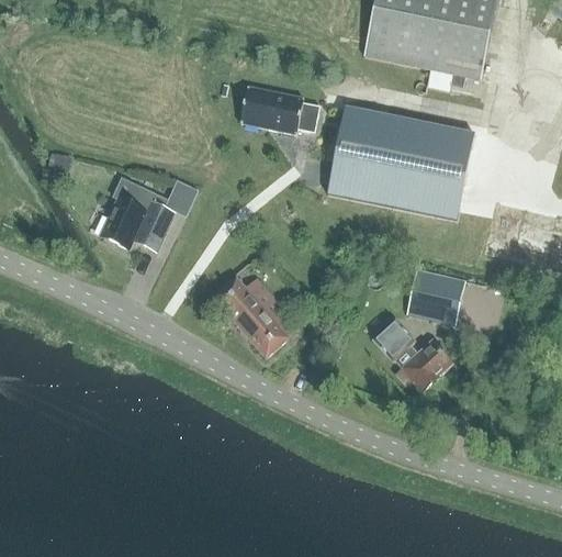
[(374,0),(363,54),(429,68),(426,84),(448,89),(449,82),(462,85),(464,76),(479,78),(495,0),(374,0)]
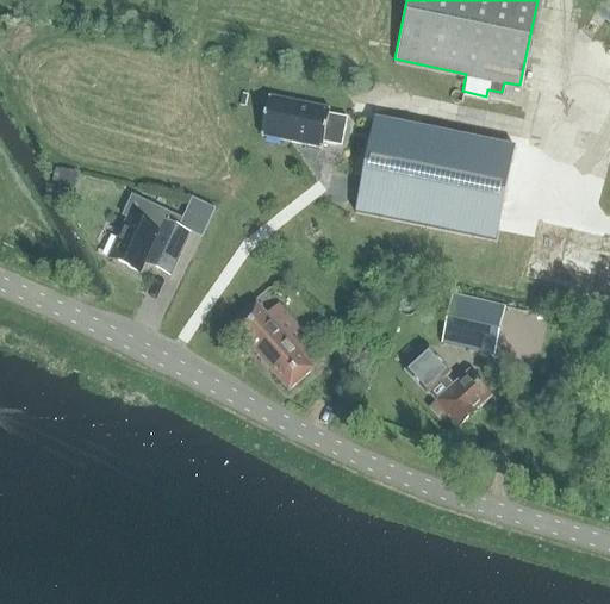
[(260,131),(321,144),(322,138),(341,143),(347,113),(328,110),(329,105),(268,92),(260,131)]
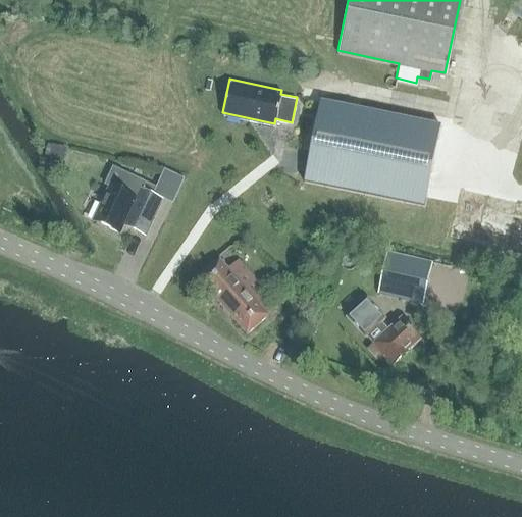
[(326,100),(310,179),(429,205),(447,125),(326,100)]
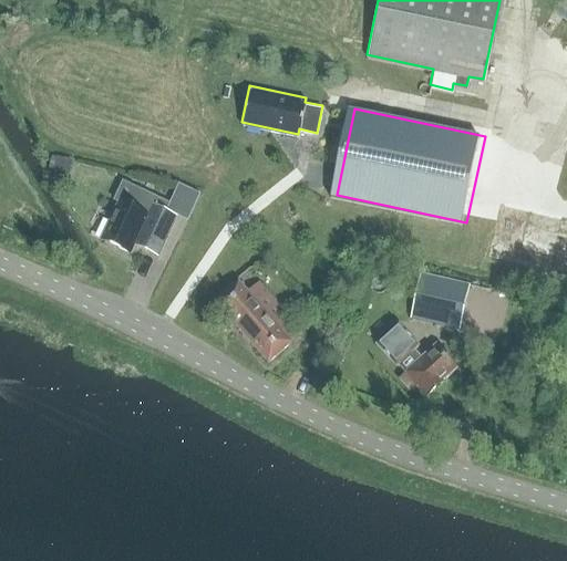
[(55,152),(52,167),(68,170),(71,156),(55,152)]
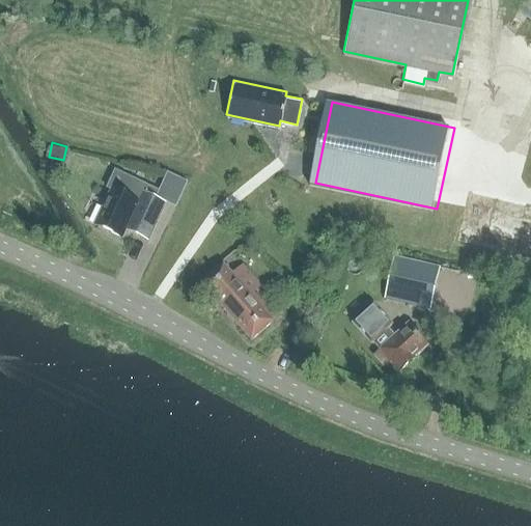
[(119,174),(114,187),(111,185),(94,222),(98,223),(98,226),(104,229),(107,228),(121,234),(126,225),(147,236),(168,191),(145,181),(143,185),(119,174)]
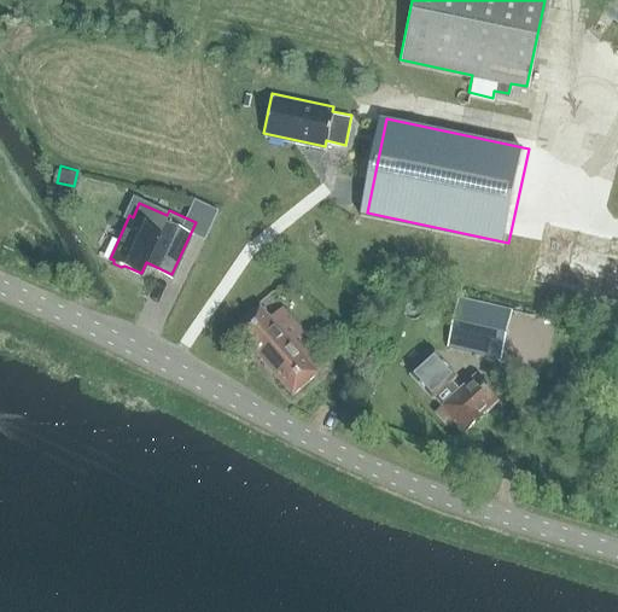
[(456,296),(445,343),(499,355),(509,308),(456,296)]
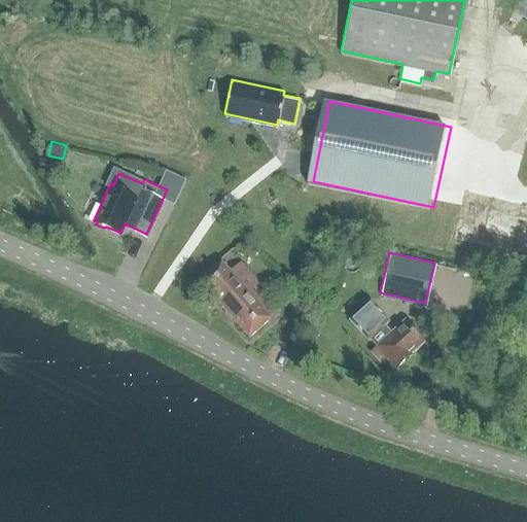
[(250,334),(271,315),(262,306),(274,297),(241,258),(230,269),(222,259),(201,278),(250,334)]
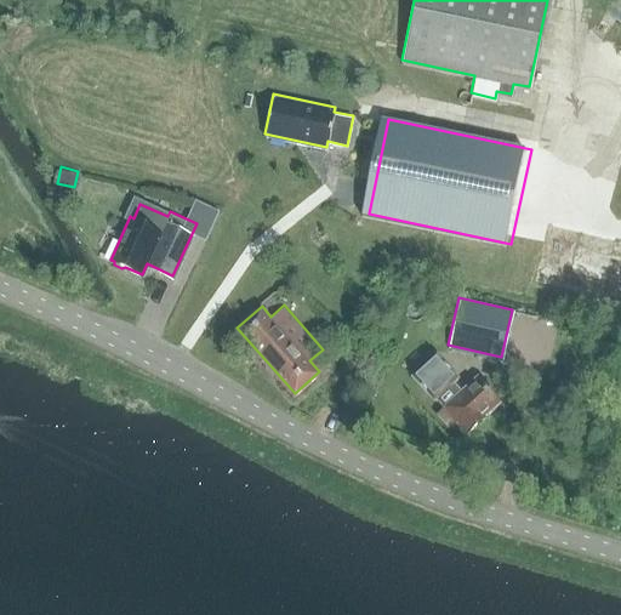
[(477,374),(461,387),(454,380),(459,375),(437,349),(412,371),(433,394),(434,393),(446,405),(440,410),(450,420),(454,416),(465,430),(485,414),(484,413),(500,399),(477,374)]
